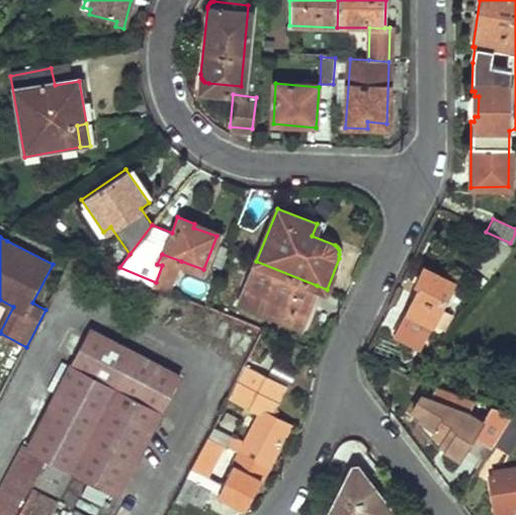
[(493,277),(512,249),(499,241),(481,269),(493,277)]
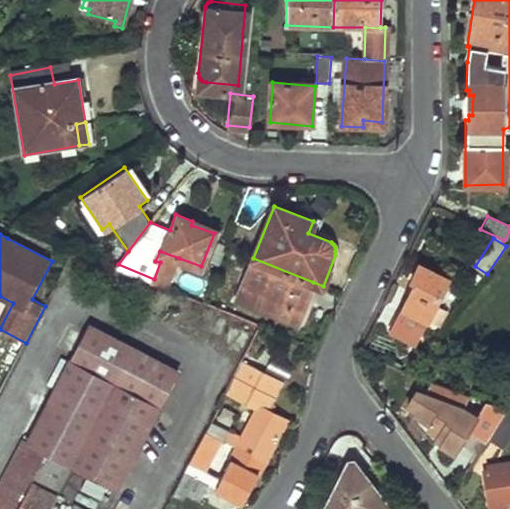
[(179,258),(160,251),(155,261),(160,262),(154,279),(162,283),(167,285),(179,258)]
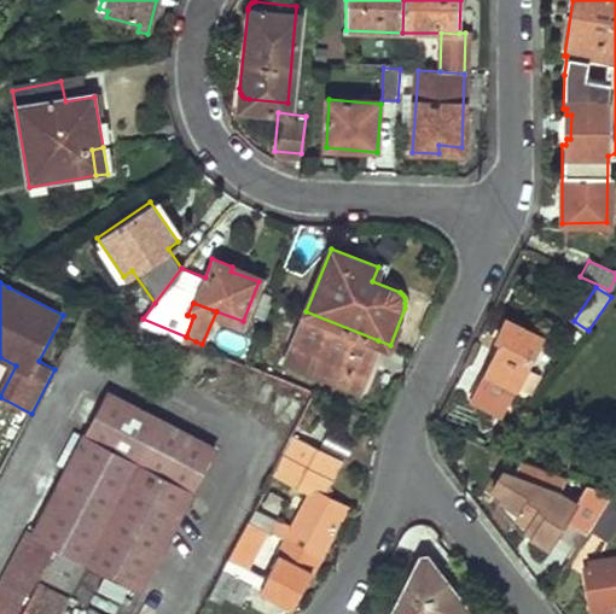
[(306,311),(288,357),(360,387),(378,340),(306,311)]
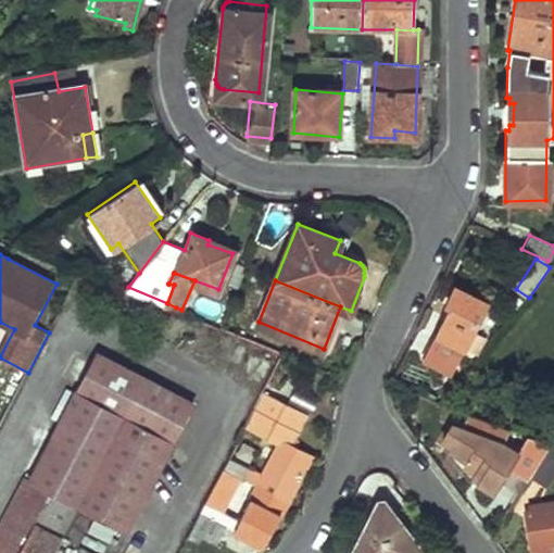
[(451,305),(437,335),(463,347),(486,300),(455,286),(447,303),(451,305)]
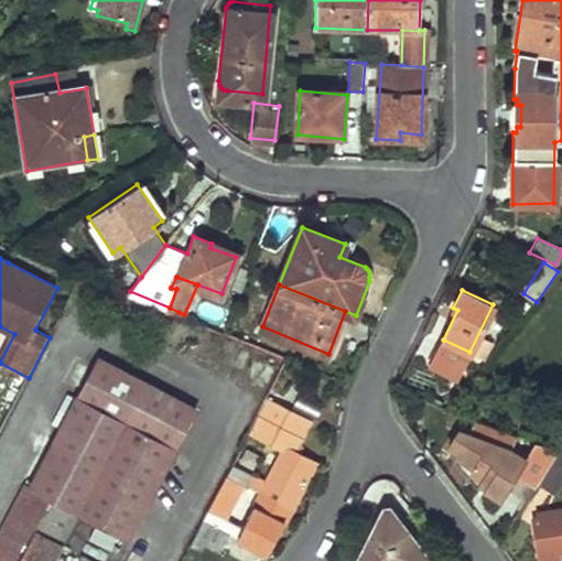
[(469,352),(443,340),(431,365),(458,377),(469,352)]
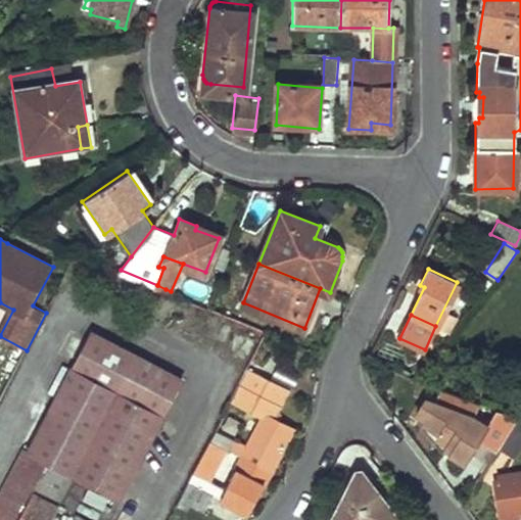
[(24,447),(0,492),(0,519),(50,519),(75,474),(120,499),(182,381),(91,334),(28,451),(24,447)]
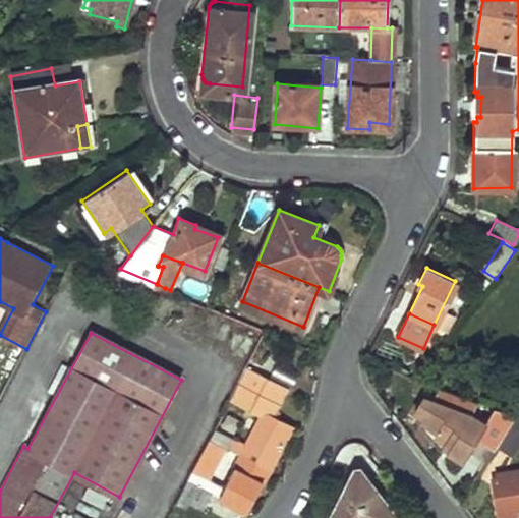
[(246,369),(231,398),(262,414),(271,418),(285,389),(246,369)]
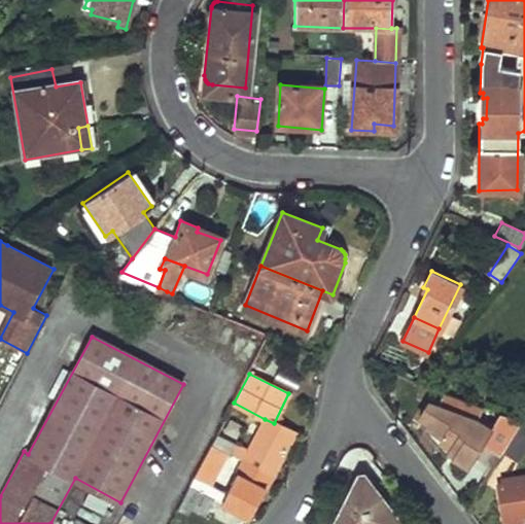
[(426,403),(418,418),(427,423),(425,427),(442,438),(440,443),(455,453),(452,459),(464,467),(478,445),(497,456),(498,454),(517,422),(496,416),(490,429),(426,403)]
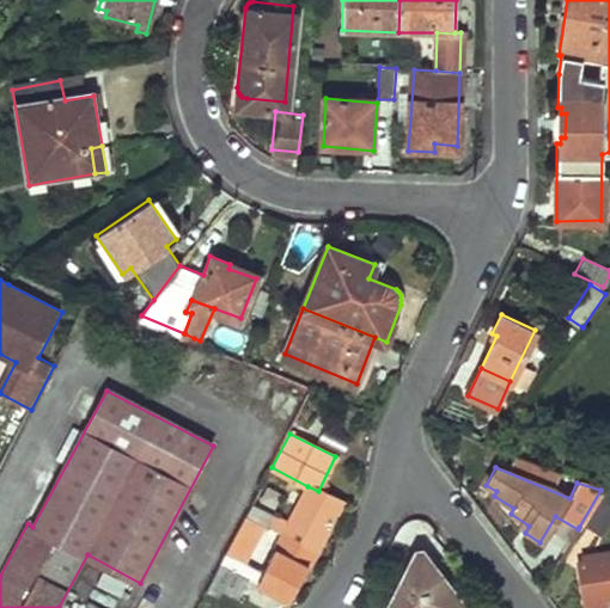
[(307,486),(282,534),(316,552),(342,503),(318,491),(307,486)]
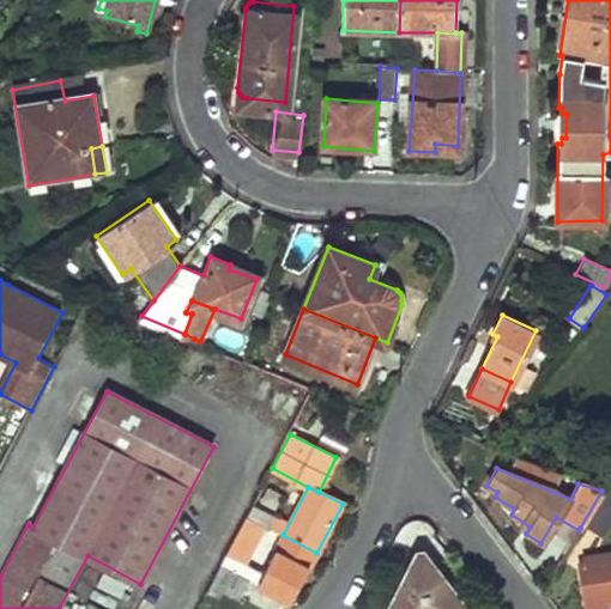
[(261,489),(247,517),(265,525),(273,530),(277,523),(268,519),(279,498),(261,489)]
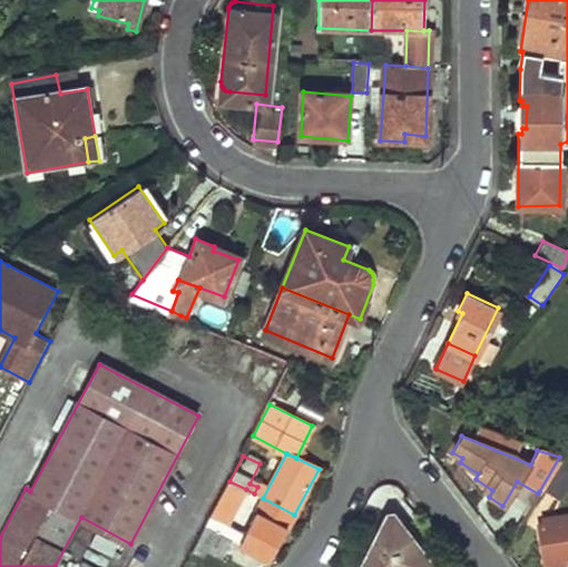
[(567,459),(559,457),(539,491),(554,500),(567,476),(567,459)]
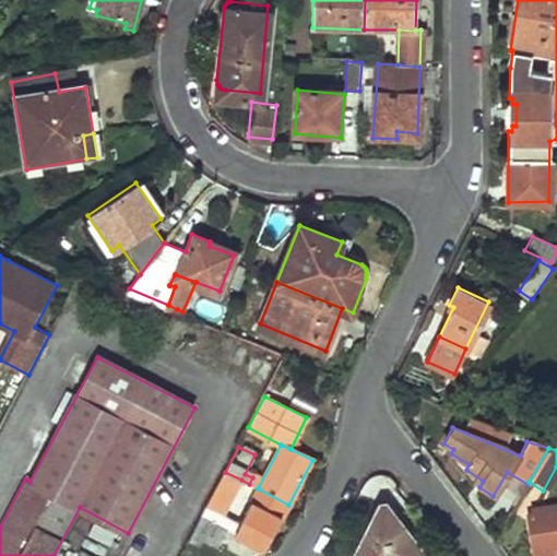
[(225,472),(193,534),(203,540),(215,546),(224,529),(217,524),(241,480),(225,472)]
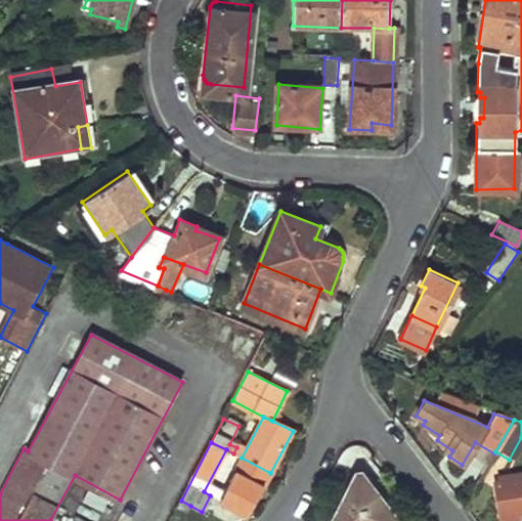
[(242,458),(219,500),(248,516),(270,473),(242,458)]
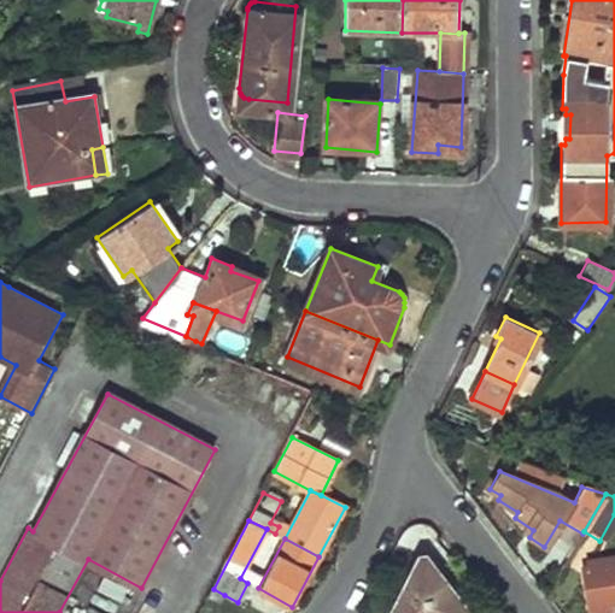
[(402,593),(392,612),(464,612),(463,606),(433,564),(414,554),(398,591),(402,593)]
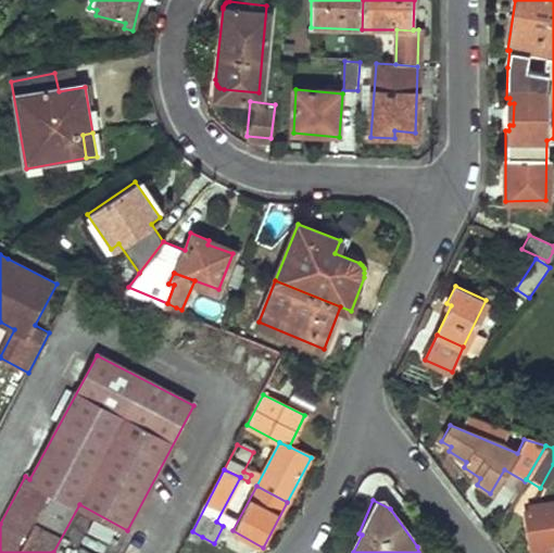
[(553,501),(523,506),(524,513),(553,506),(553,501)]
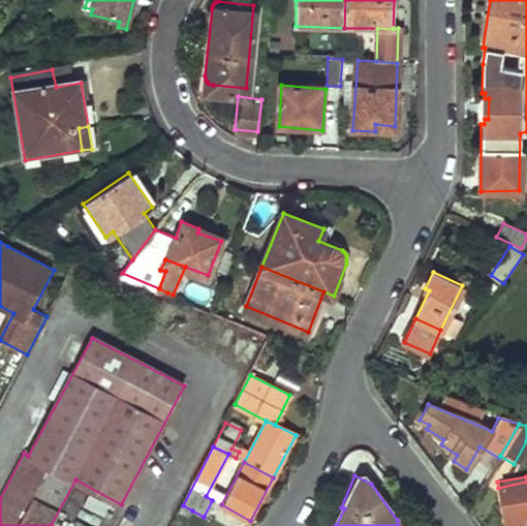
[(526,482),(498,488),(503,525),(520,525),(519,516),(526,514),(526,482)]
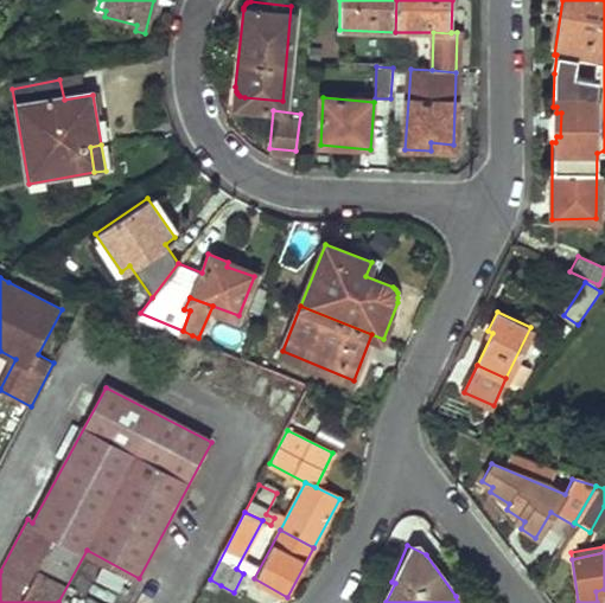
[(221,585),(210,579),(205,588),(216,592),(221,585)]
